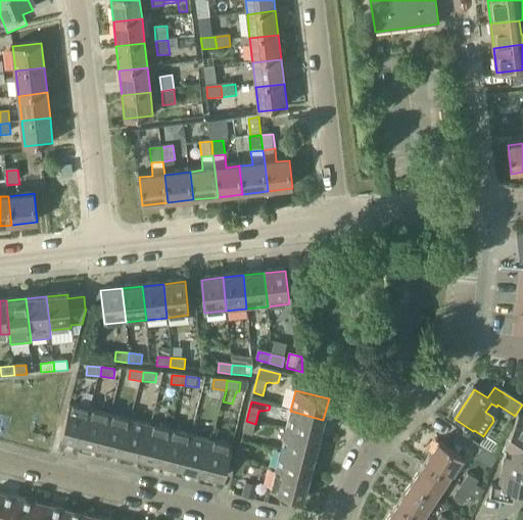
[(61,438),(82,444),(91,411),(69,406),(61,438)]
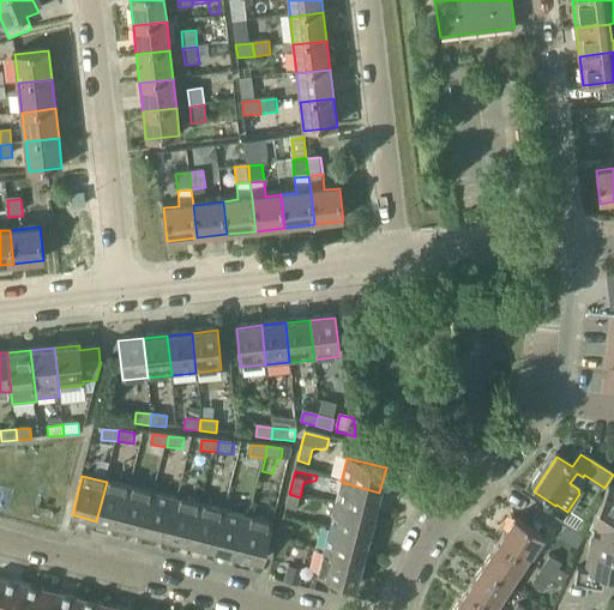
[(107,482),(96,521),(120,527),(131,488),(107,482)]
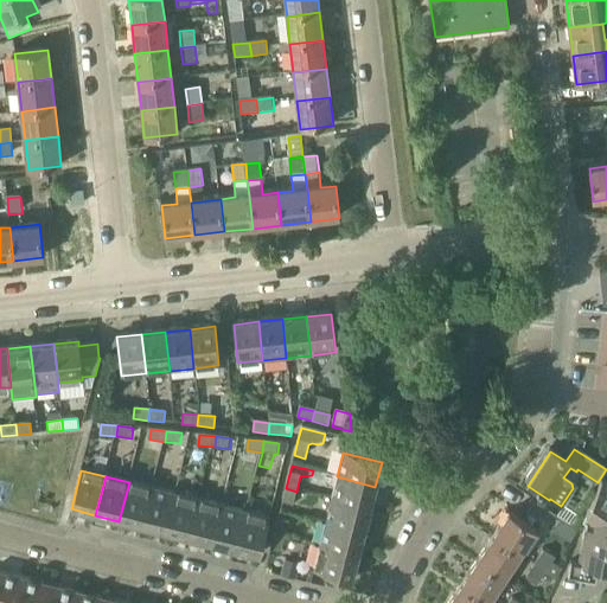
[(337,476),(331,500),(369,510),(375,487),(337,476)]
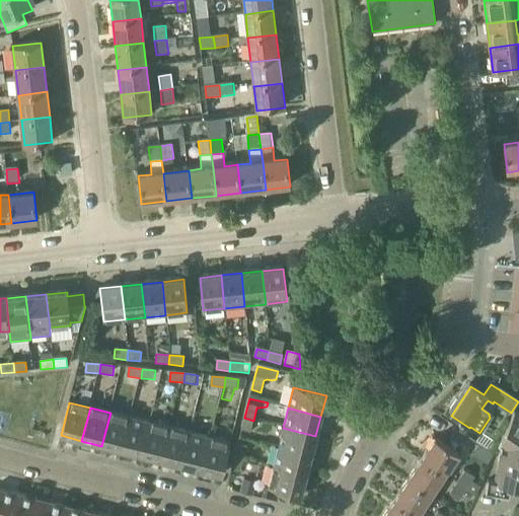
[(131,419),(110,413),(101,446),(122,451),(131,419)]
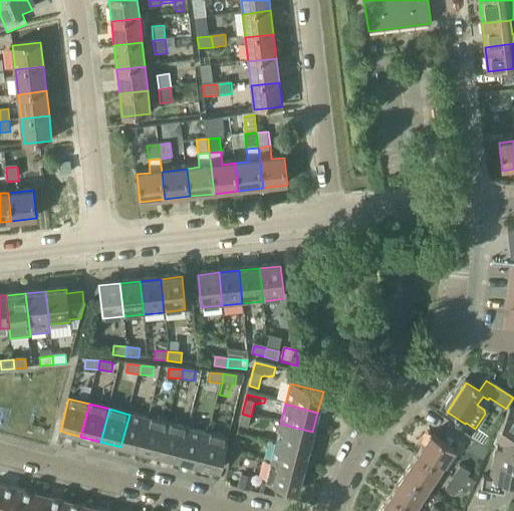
[(513,411),(510,409),(494,444),(496,445),(490,479),(483,477),(481,490),(505,494),(506,483),(513,484),(513,411)]
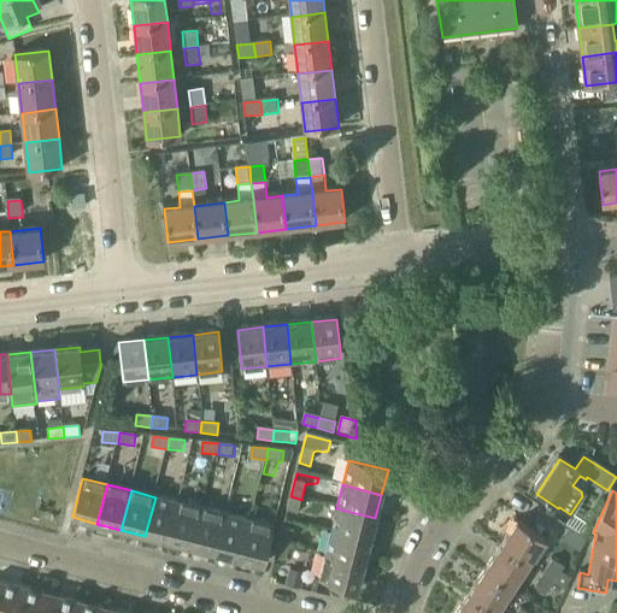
[(301,500),(291,496),(287,512),(298,514),(301,500)]
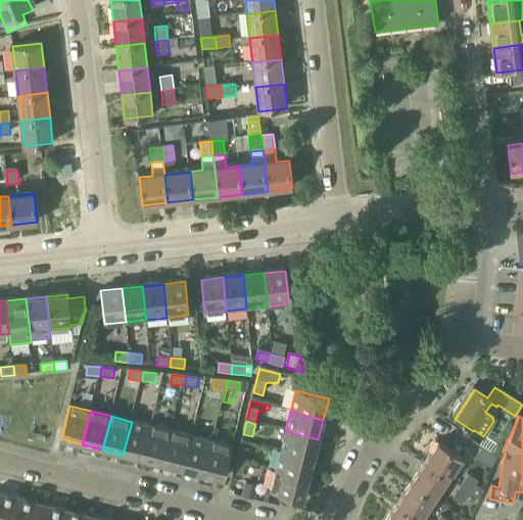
[(151,427),(132,422),(123,455),(143,460),(151,427)]
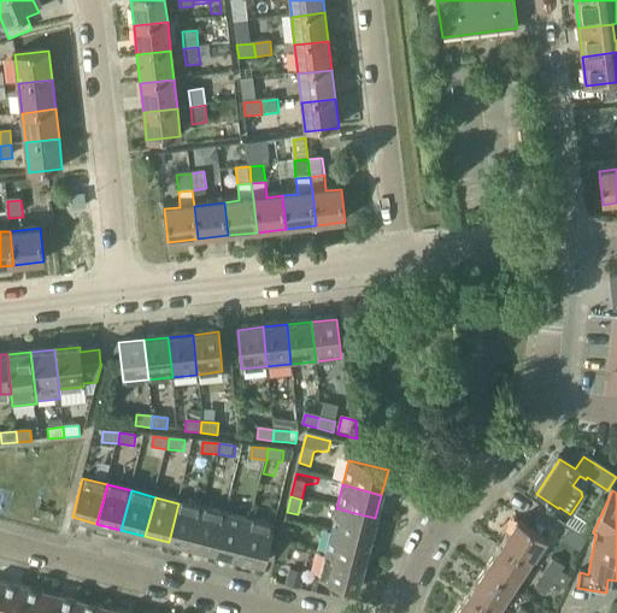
[(204,510),(178,504),(169,542),(193,548),(204,510)]
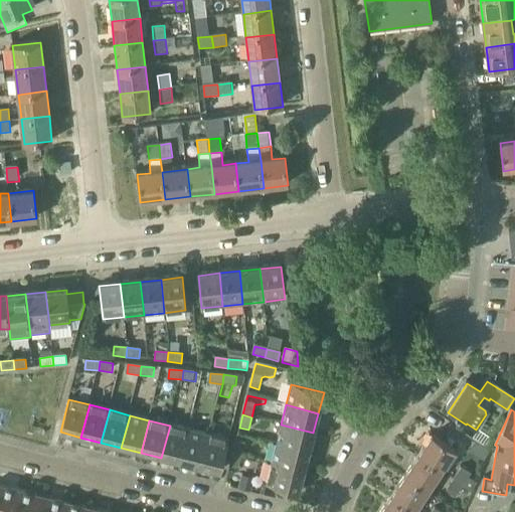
[(281,424),(276,445),(308,453),(313,433),(281,424)]
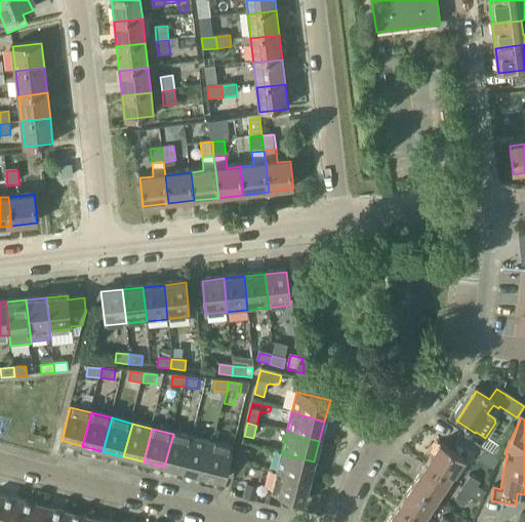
[(164,467),(185,472),(194,439),(173,434),(164,467)]
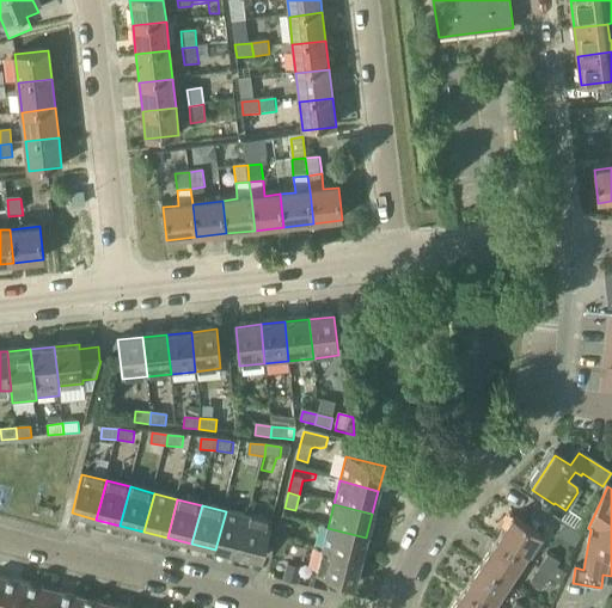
[(215,550),(238,557),(249,517),(226,511),(215,550)]
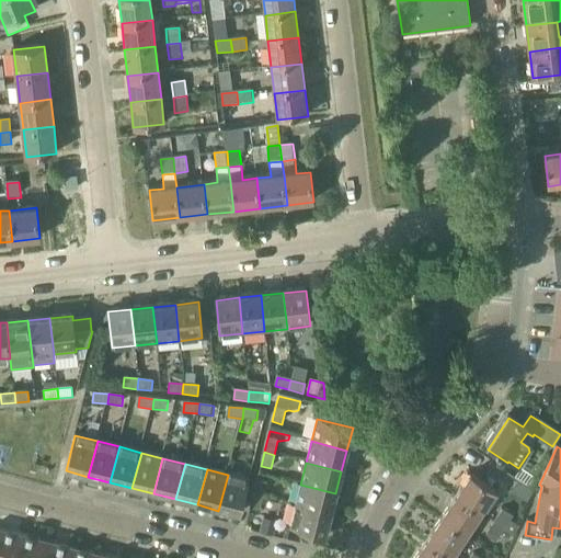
[(249,480),(228,475),(218,511),(240,515),(249,480)]
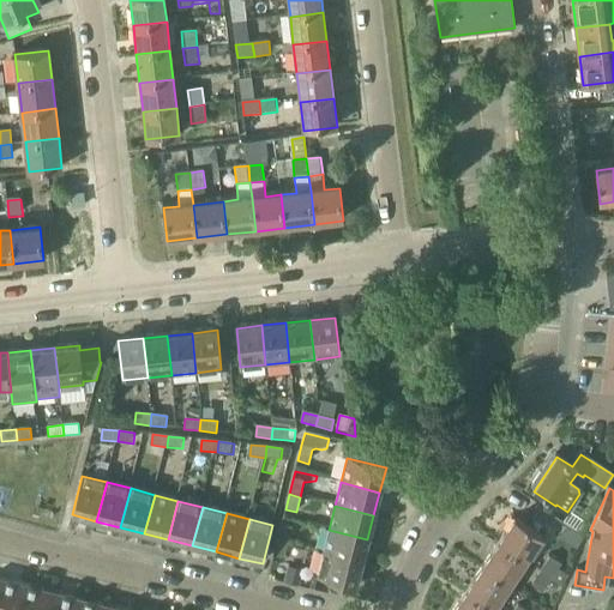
[(515,520),(498,544),(527,562),(542,538),(515,520)]
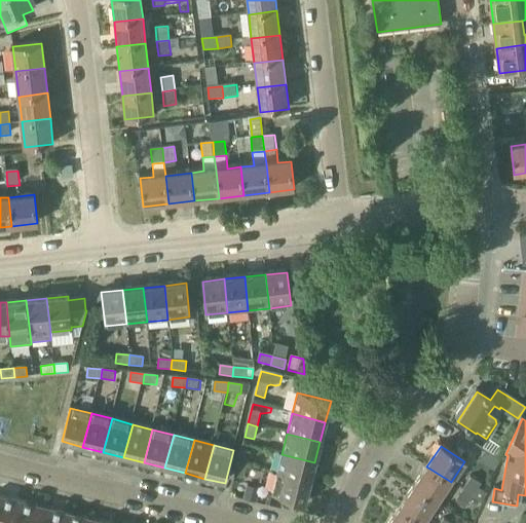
[(240,452),(237,464),(247,467),(250,454),(240,452)]
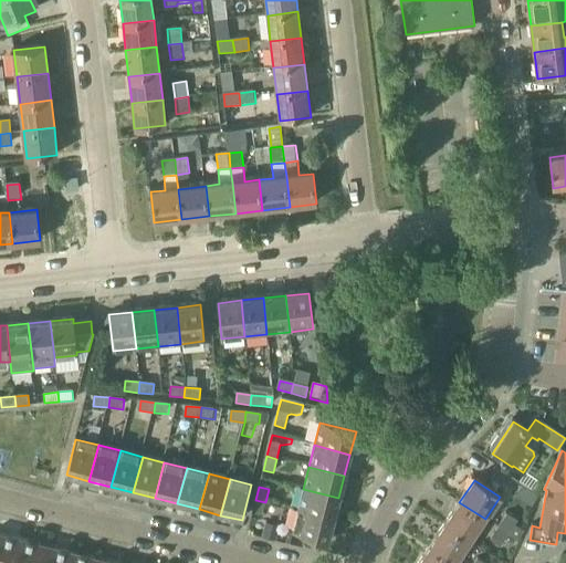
[(303,489),(297,511),(333,520),(338,498),(303,489)]
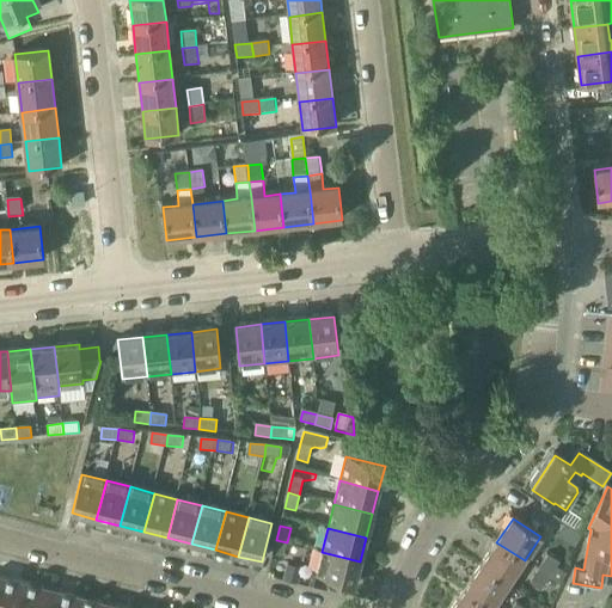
[(287,542),(276,540),(273,554),(282,558),(283,553),(287,542)]
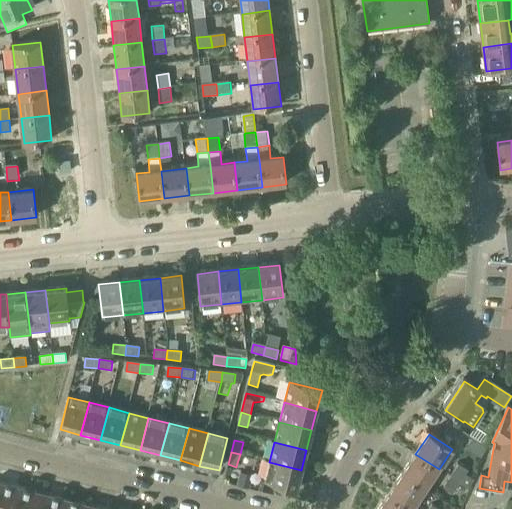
[(415,454),(403,474),(426,489),(439,469),(415,454)]
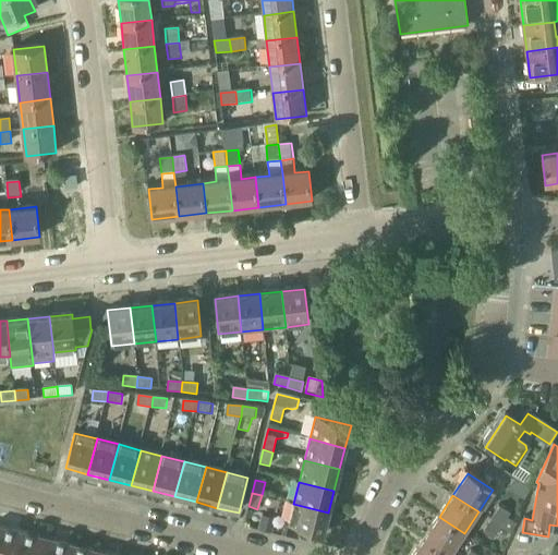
[(328,513),(293,504),(288,526),(323,535),(328,513)]
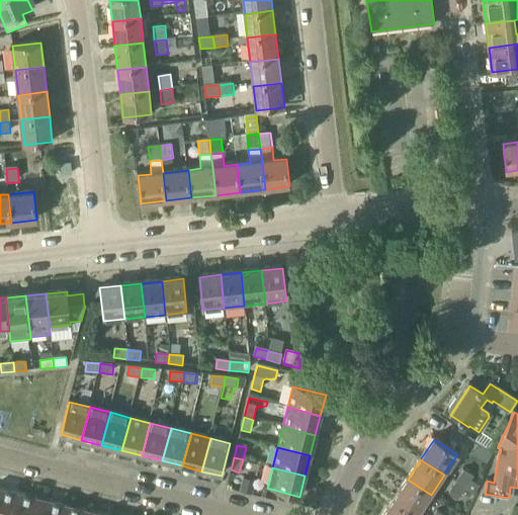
[(473,478),(464,471),(456,483),(466,490),(473,478)]
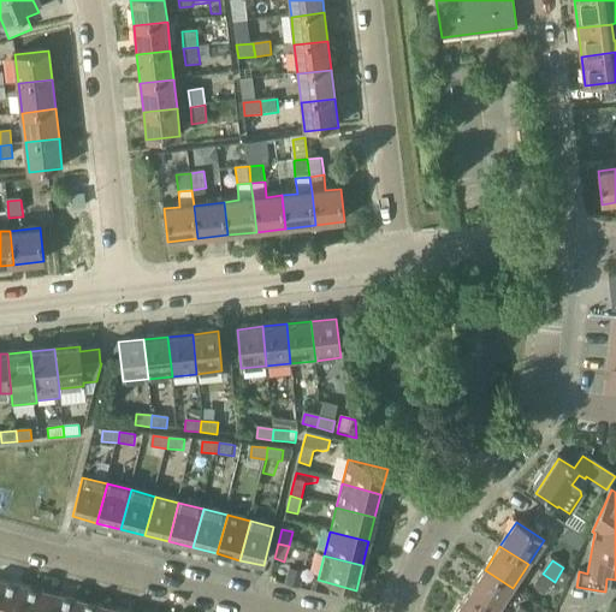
[(290,570),(286,583),(301,587),(304,574),(290,570)]
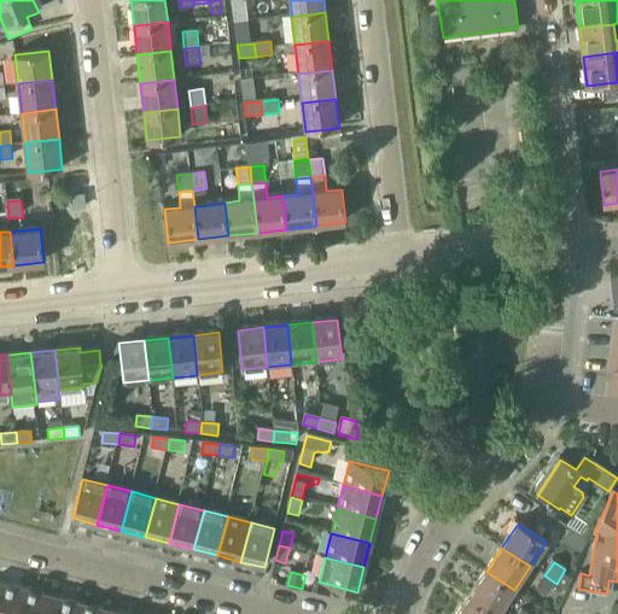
[(487,572),(471,596),(496,613),(500,613),(514,590),(487,572)]
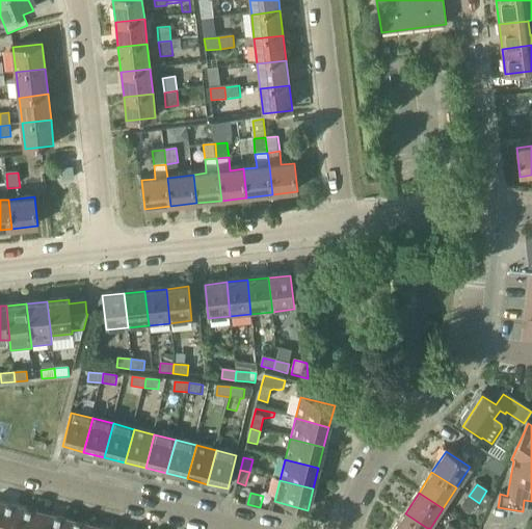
[(479,503),(469,496),(460,508),(471,516),(473,511),(479,516),(485,507),(479,503)]
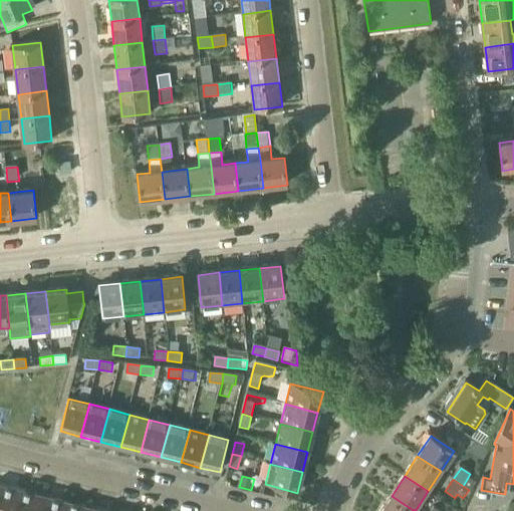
[(12,510),(18,491),(0,486),(0,510),(12,510)]
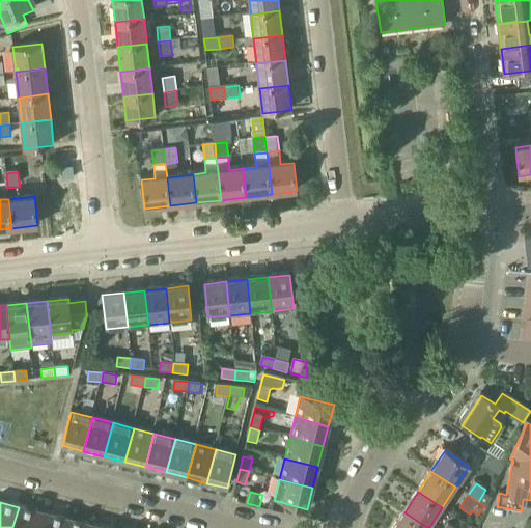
[(38,527),(43,512),(19,507),(12,527),(38,527)]
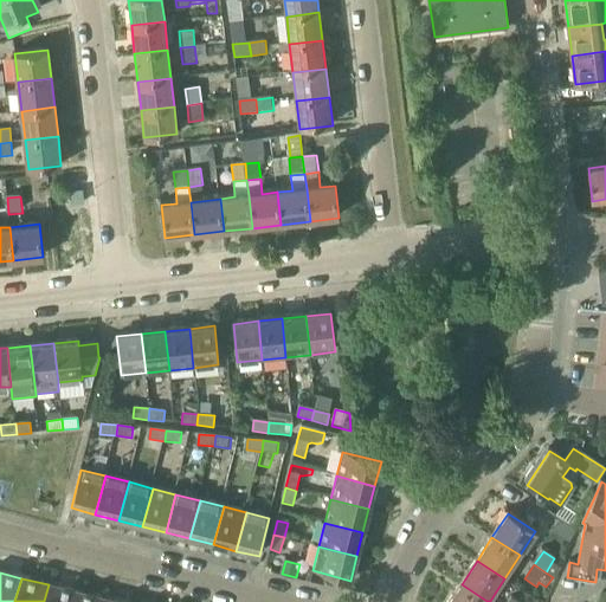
[(73,601),(76,591),(49,584),(44,601),(73,601)]
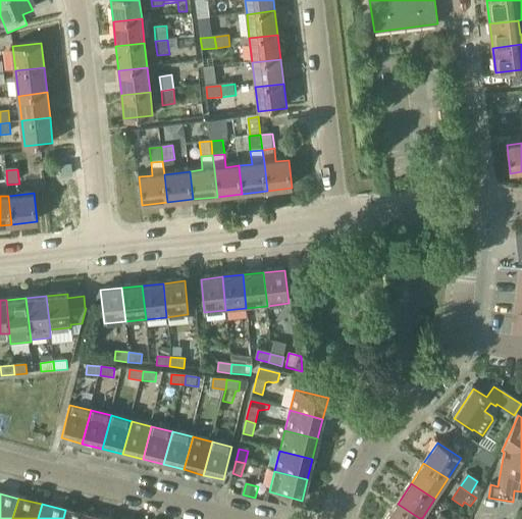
[(419,518),(398,504),(387,518),(419,518)]
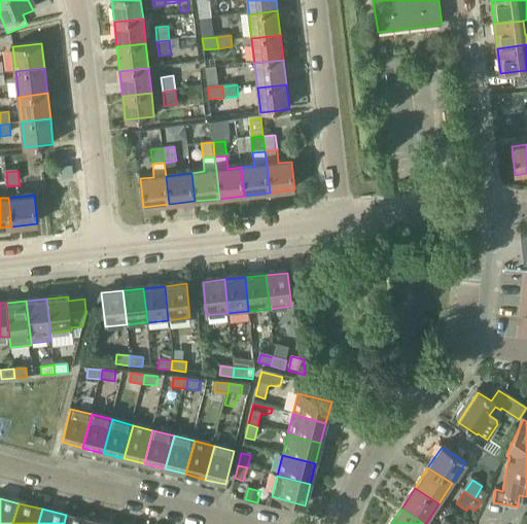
[(90,523),(90,521),(66,515),(64,523),(90,523)]
